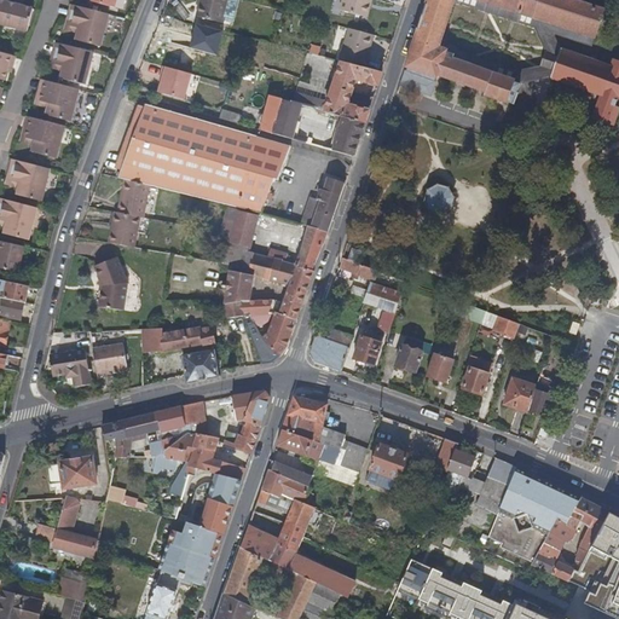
[(23,0),(21,0),(9,0),(3,24),(28,30),(34,9),(27,6),(22,6),(23,0)]
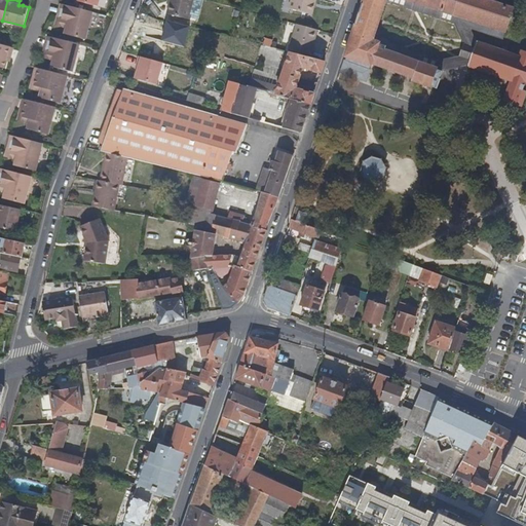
[(190,0),(167,0),(164,14),(184,21),(190,0)]
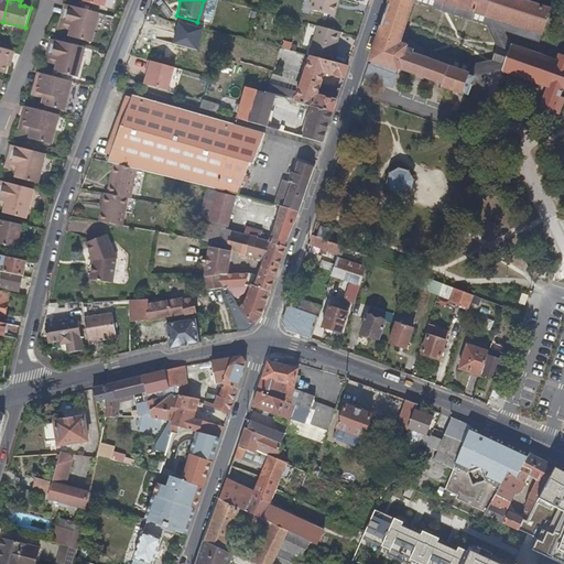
[(311,0),(307,13),(328,19),(334,3),(337,3),(337,0),(311,0)]
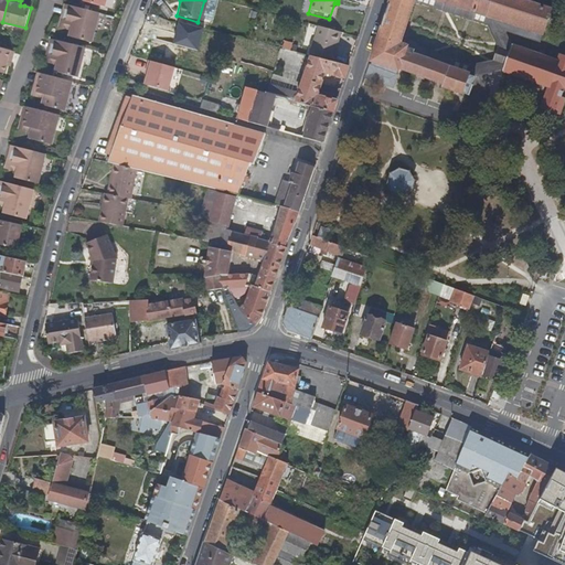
[(391,0),(370,63),(384,68),(398,73),(400,70),(440,83),(439,86),(462,94),(470,72),(406,52),(407,46),(388,39),(401,0),(436,0),(542,35),(550,12),(512,0),(391,0)]
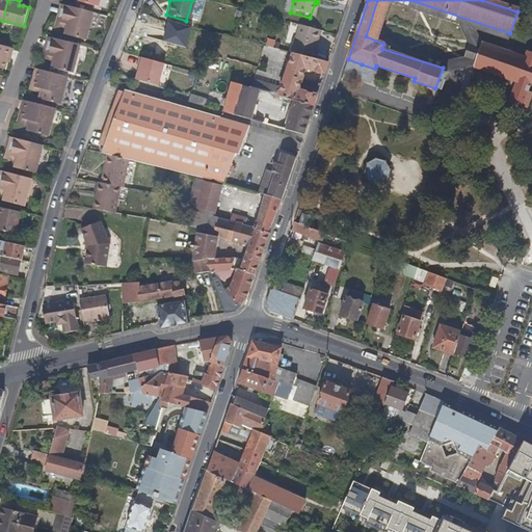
[(444,68),(473,68),(440,56),(399,45),(394,40),(386,37),(377,31),(387,3),(388,0),(377,0),(366,36),(383,44),(382,49),(443,68),(442,70),(444,71),(444,68)]
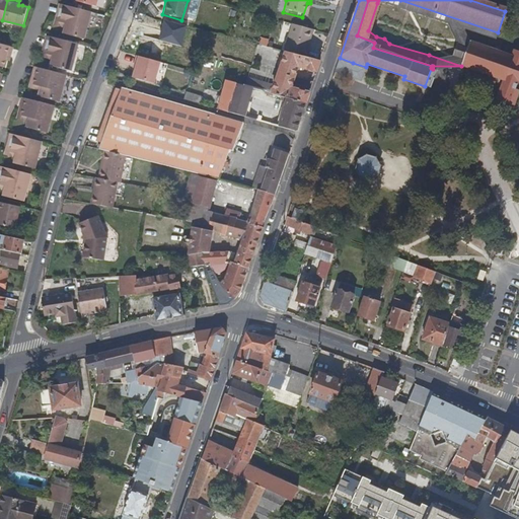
[(498,32),(400,0),(378,0),(377,3),(381,2),(443,23),(464,30),(495,41),(498,32)]
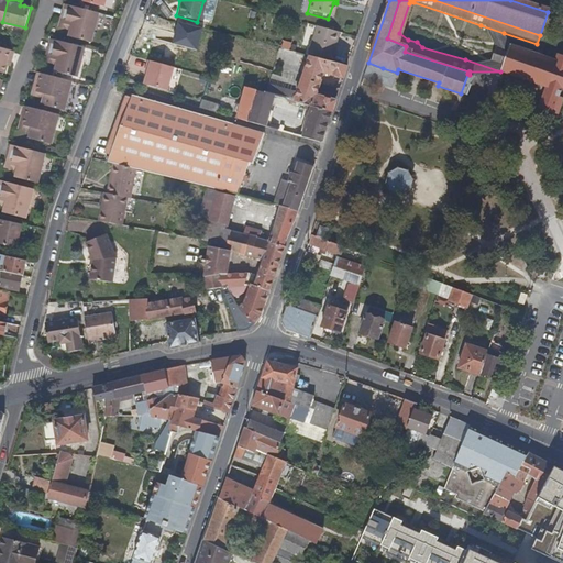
[(61,28),(74,30),(75,25),(67,23),(72,4),(66,3),(61,28)]
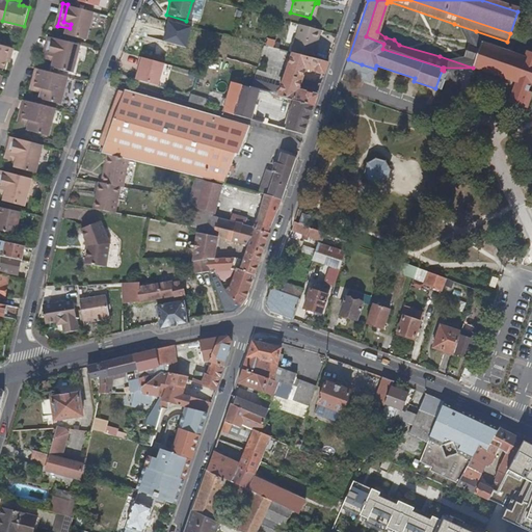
[(88,40),(96,11),(68,4),(63,22),(71,24),(70,28),(68,34),(88,40)]
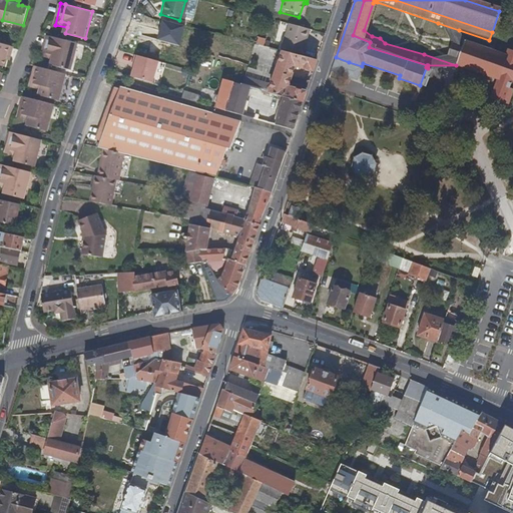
[(424,54),(456,65),(463,43),(457,32),(459,30),(438,23),(450,43),(446,54),(424,54)]
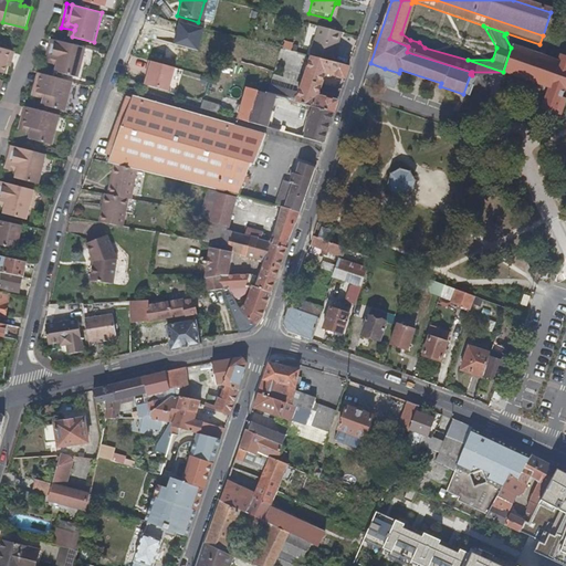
[(318,28),(311,56),(333,62),(341,34),(318,28)]
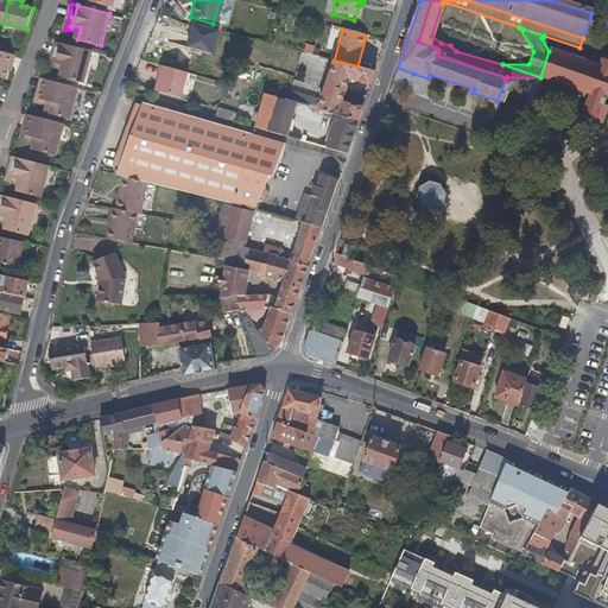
[(51,67),(64,70),(65,65),(57,63),(62,43),(57,42),(51,67)]
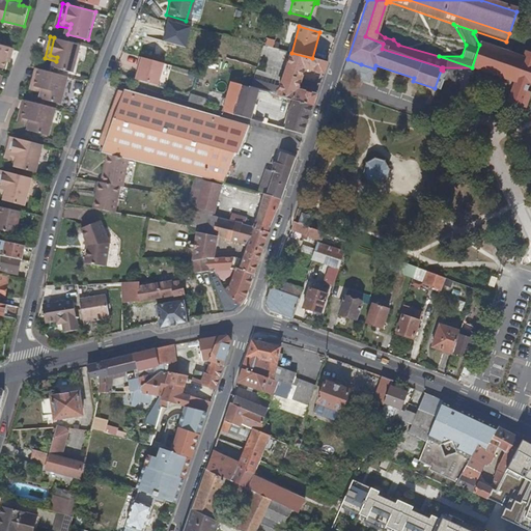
[(75,73),(82,45),(54,37),(50,55),(57,57),(56,61),(55,67),(75,73)]
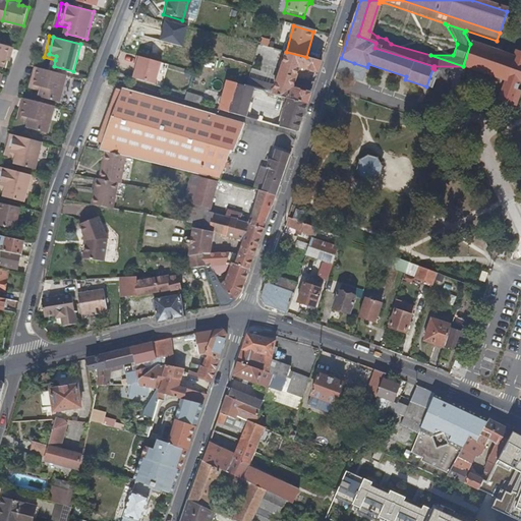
[(154,43),(138,38),(135,50),(151,54),(154,43)]
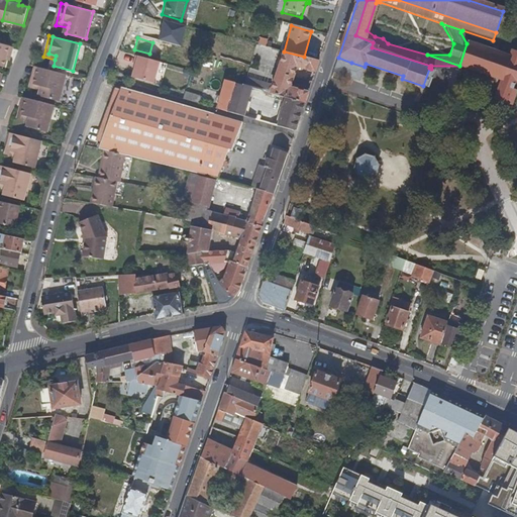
[(0,41),(0,64),(3,65),(4,59),(5,56),(10,57),(13,45),(0,41)]
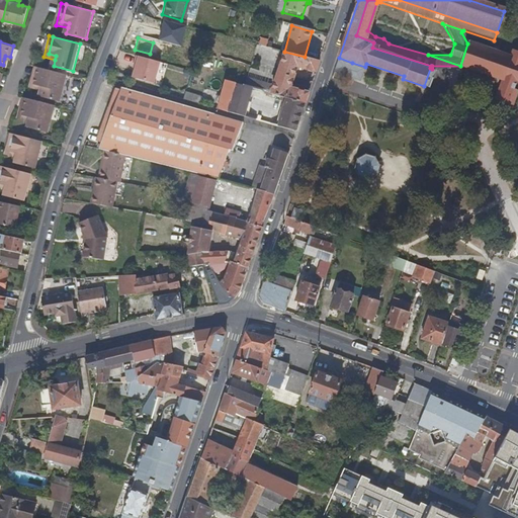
[(502,80),(497,99),(514,104),(517,91),(517,90),(515,89),(517,81),(517,80),(517,52),(511,51),(509,57),(467,44),(460,66),(502,80)]
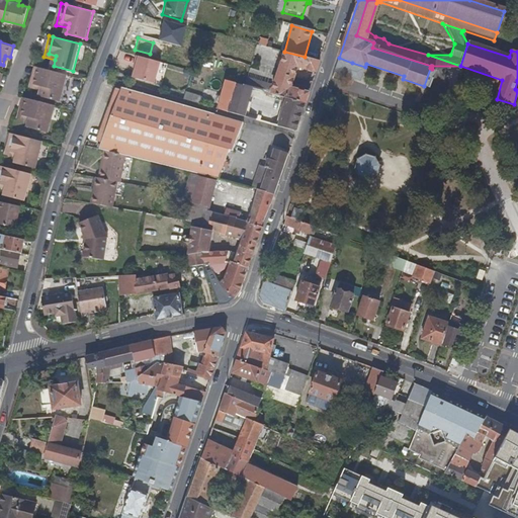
[(284,52),(277,73),(294,77),(298,66),(313,70),(317,71),(320,61),(305,57),(284,52)]
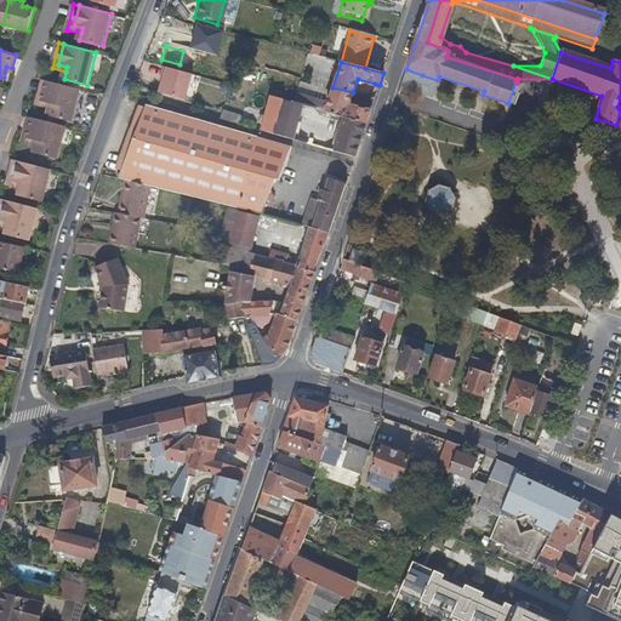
[(191,75),(163,67),(160,77),(163,77),(158,93),(183,101),(191,75)]
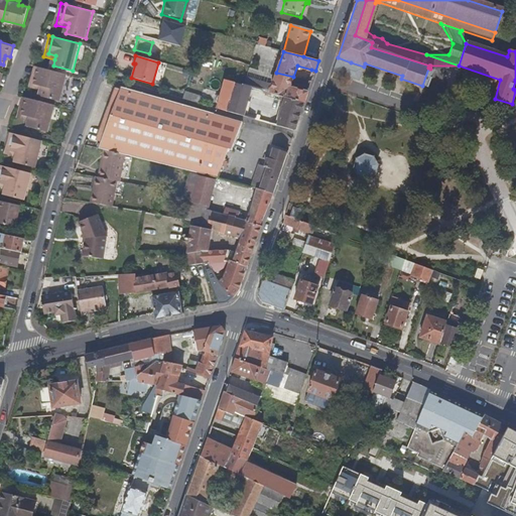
[(351,62),(338,57),(333,72),(359,81),(364,67),(351,62)]
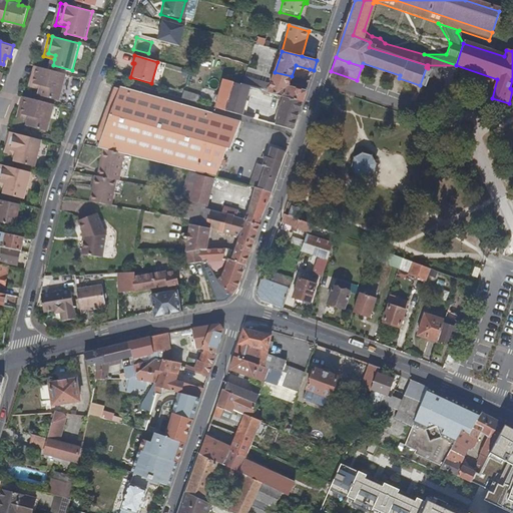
[(30,87),(41,89),(42,85),(35,83),(40,66),(35,65),(30,87)]
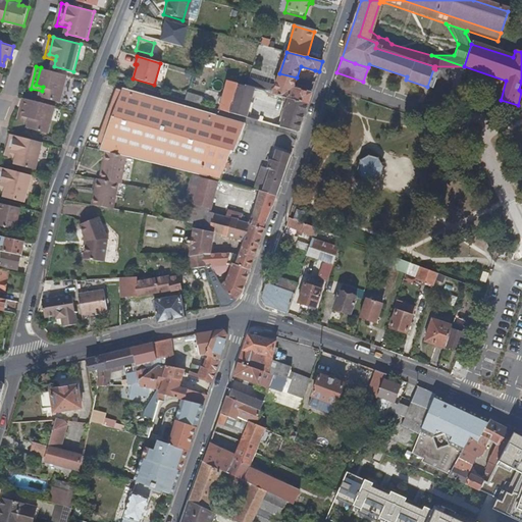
[(60,102),(67,74),(41,67),(36,85),(43,87),(42,91),(41,97),(60,102)]
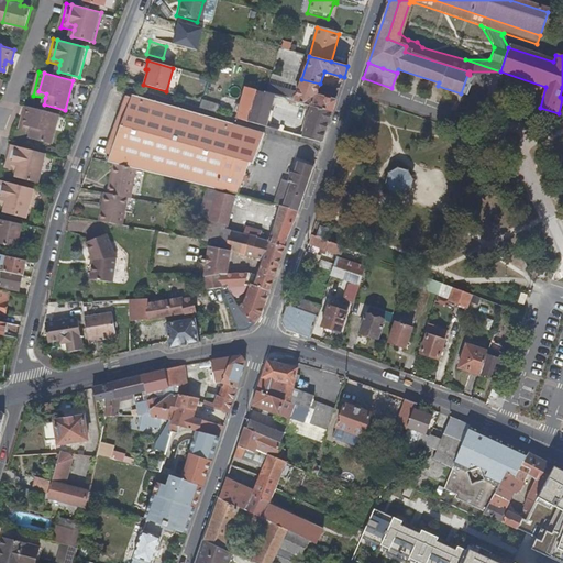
[(320,84),(301,79),(293,102),(306,107),(331,113),(335,101),(316,95),(320,84)]
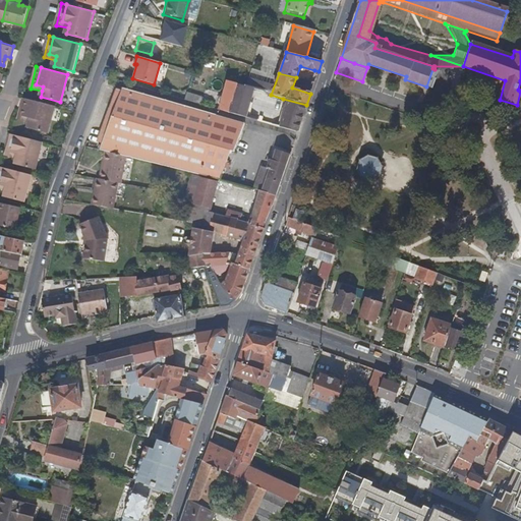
[(249,79),(246,88),(253,90),(257,91),(259,83),(249,79)]
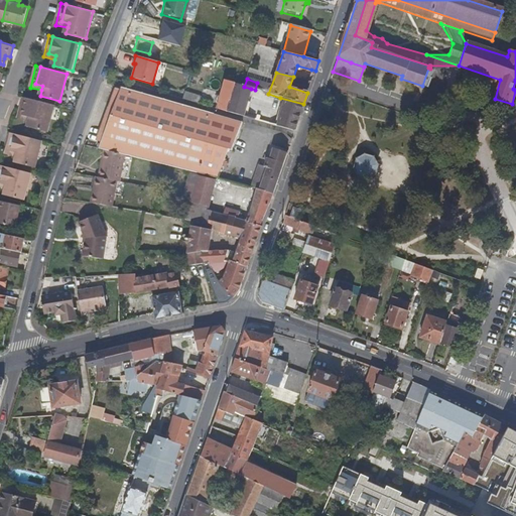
[(235,85),(224,82),(220,97),(217,96),(215,103),(219,103),(217,108),(228,111),(235,85)]
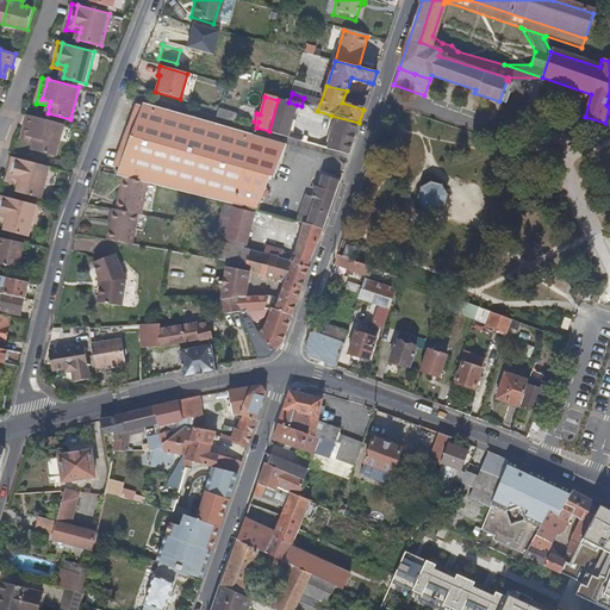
[(288,103),(278,100),(269,131),(288,137),(297,105),(288,103)]
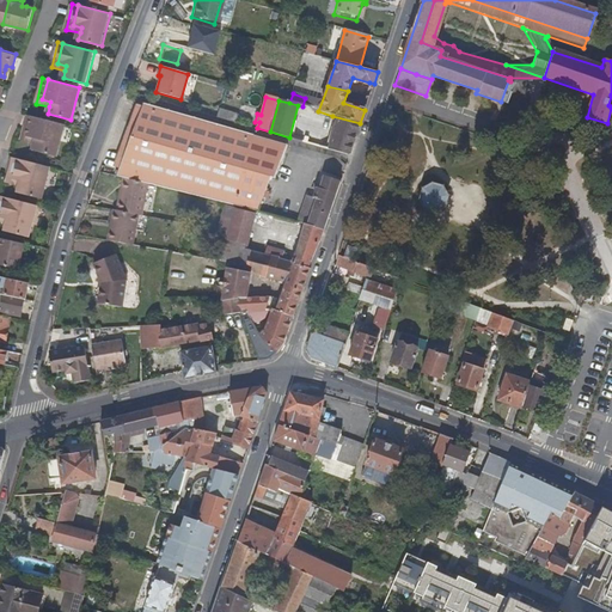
[(274,181),(287,146),(285,146),(196,118),(151,106),(142,104),(141,108),(117,171),(114,171),(112,175),(122,177),(127,178),(150,184),(188,194),(238,207),(256,212),(257,212),(270,179),(274,181)]
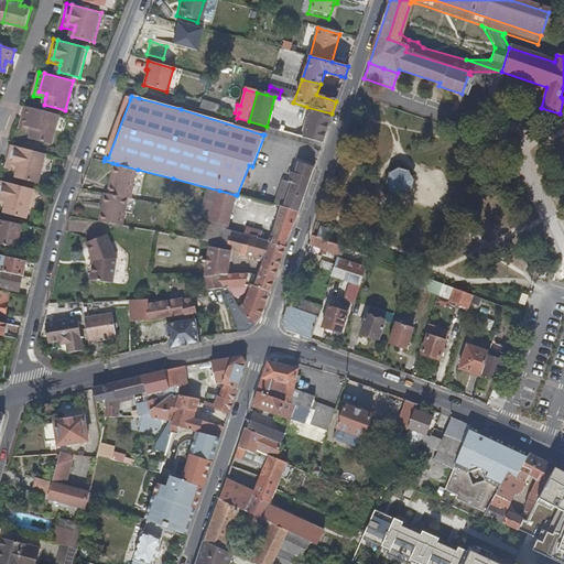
[(274,97),(267,127),(279,130),(288,101),(279,98),(274,97)]
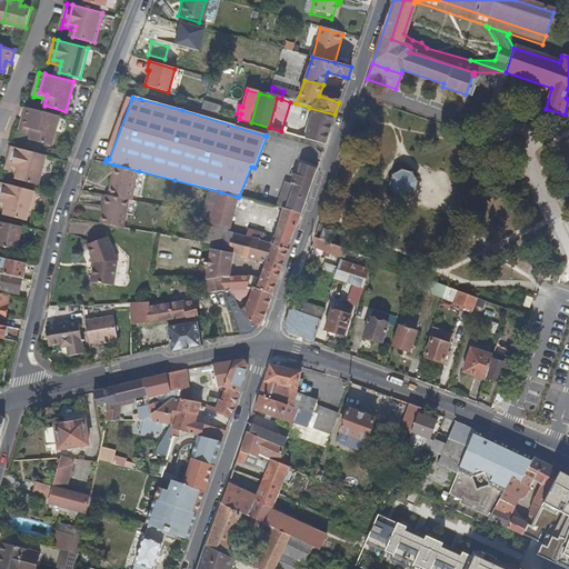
[(20,130),(33,133),(35,129),(27,127),(31,108),(26,107),(20,130)]
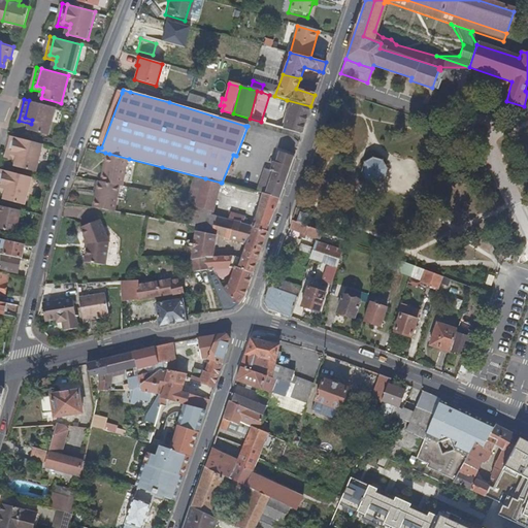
[(50,135),(57,107),(29,100),(25,118),(32,120),(31,124),(30,130),(50,135)]
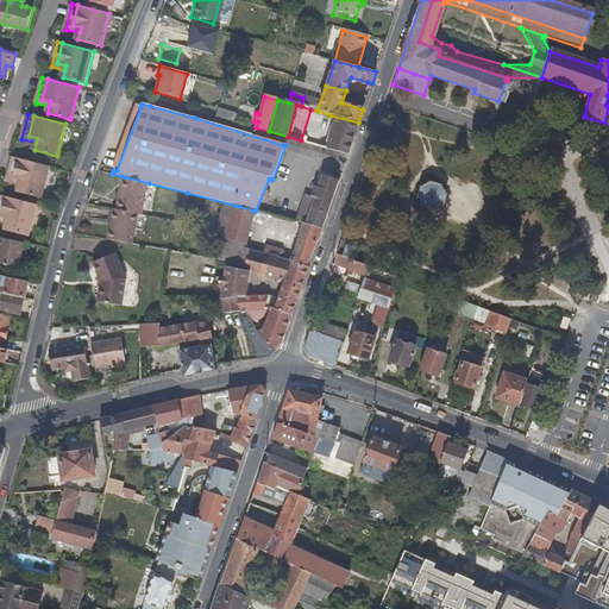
[(333,127),(326,148),(345,152),(349,150),(358,123),(331,115),(328,119),(327,126),(333,127)]
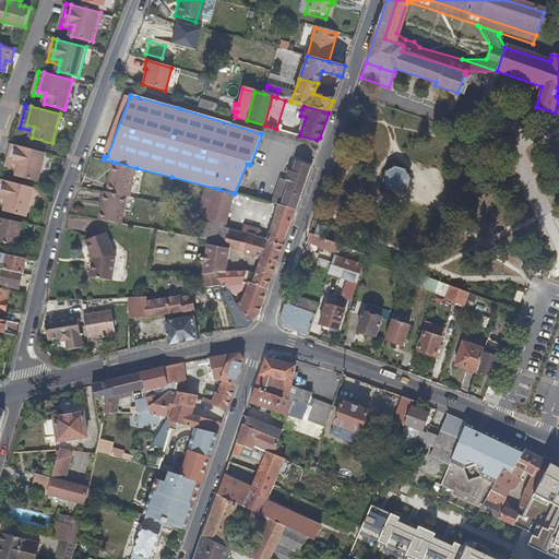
[(8,167),(21,170),(22,166),(13,164),(19,145),(14,144),(8,167)]
